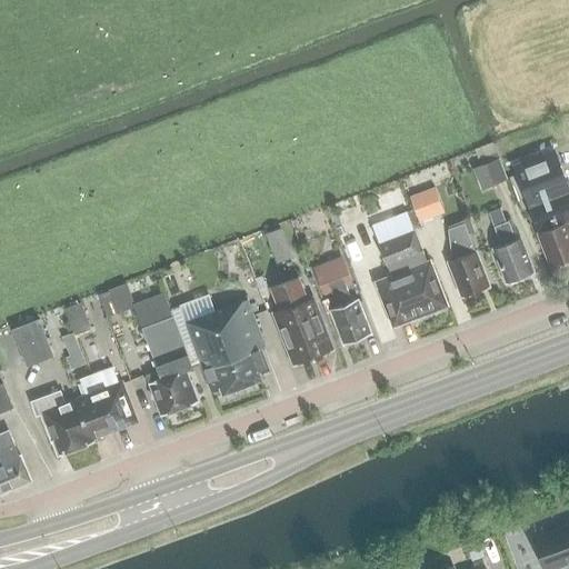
[(568,228),(567,223),(568,222),(568,191),(553,151),(511,167),(537,233),(535,235),(549,268),(568,260),(568,228)]
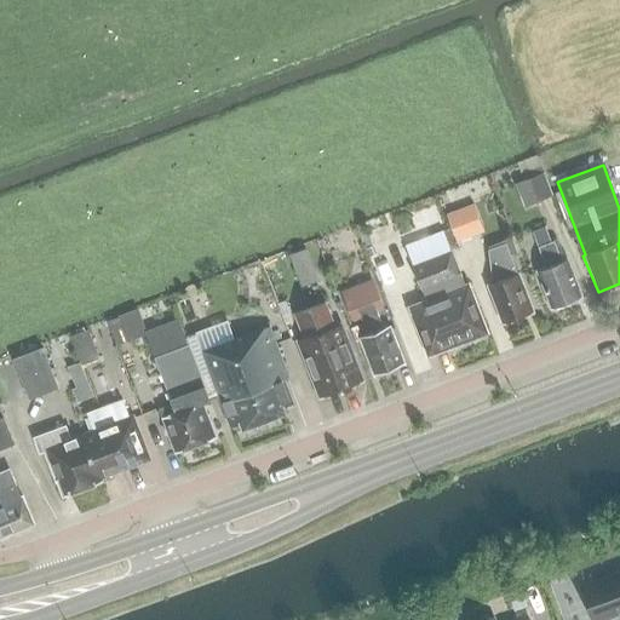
[(551,196),(541,173),(514,184),(523,206),(551,196)]
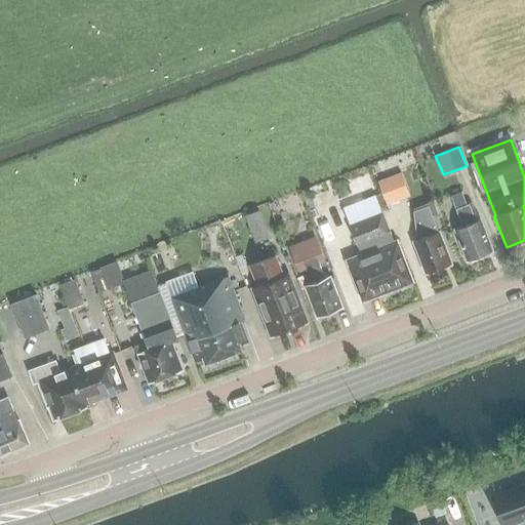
[(401,173),(377,182),(386,204),(409,195),(401,173)]
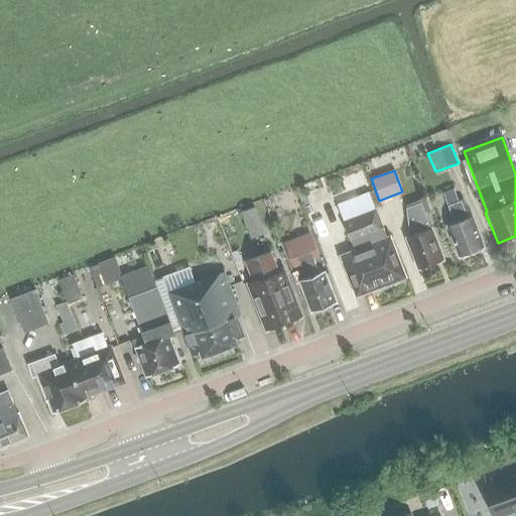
[(358,239),(361,247),(339,256),(355,298),(407,279),(389,236),(384,238),(382,232),(390,230),(381,207),(374,209),(370,199),(366,200),(364,195),(336,205),(351,242),(358,239)]
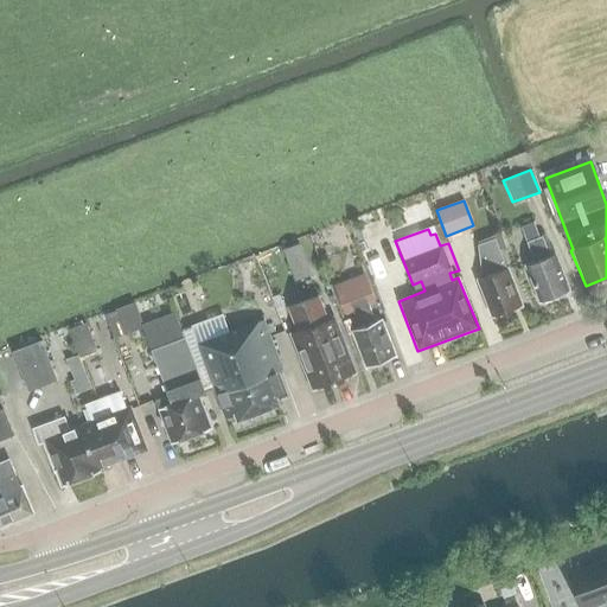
[(538,302),(570,293),(555,254),(549,256),(542,237),(525,243),(534,262),(524,266),(538,302)]
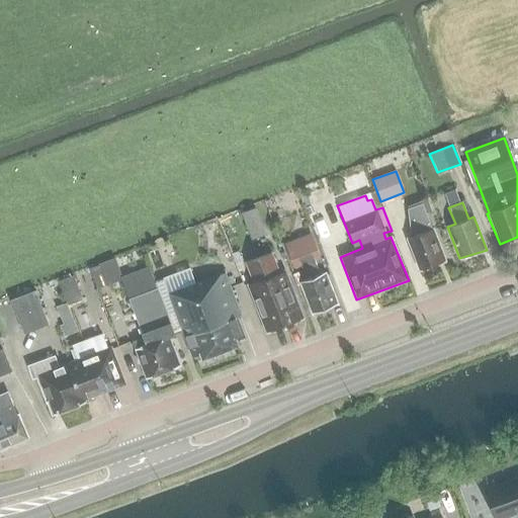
[(266,235),(256,207),(241,212),(252,240),(266,235)]
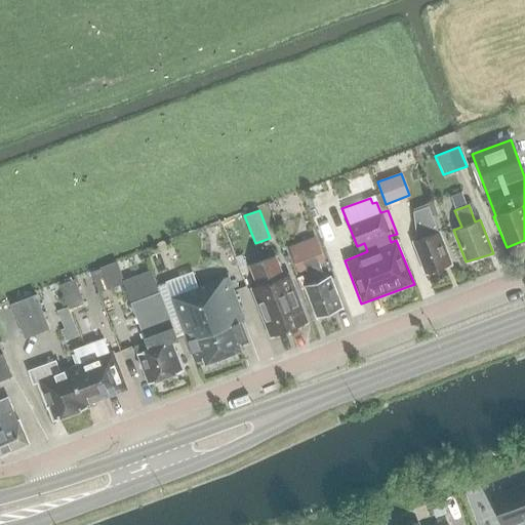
[(423,275),(451,265),(439,232),(438,233),(432,216),(416,221),(422,238),(411,242),(423,275)]
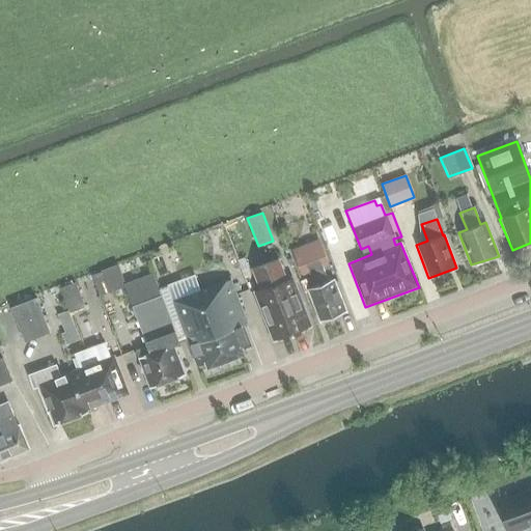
[(328,282),(323,268),(328,266),(317,240),(290,250),(300,276),(308,273),(314,287),(306,290),(319,324),(346,313),(334,279),(328,282)]
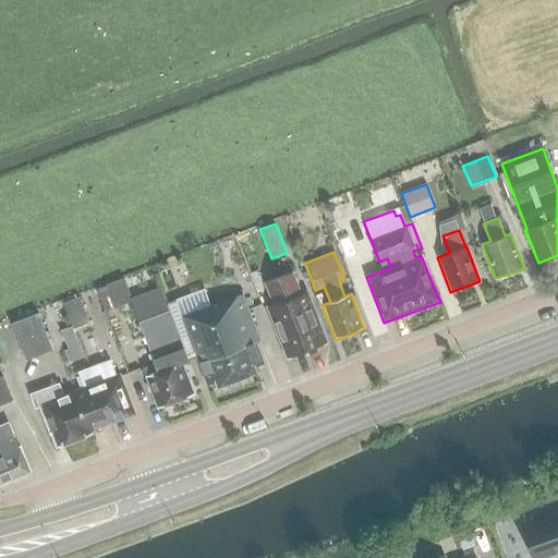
[(286,359),(306,351),(287,301),(301,294),(292,271),(263,282),(271,305),(266,307),(286,359)]
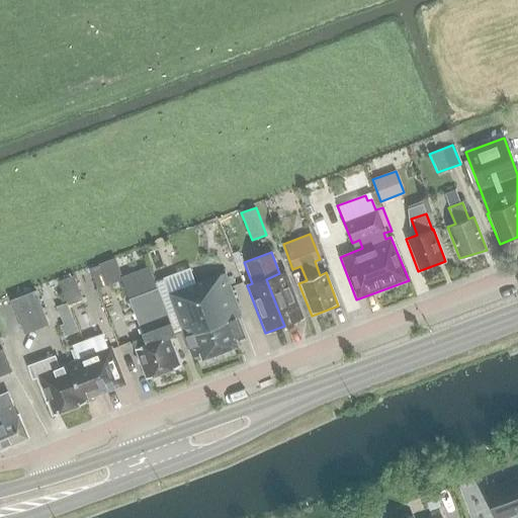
[(89,269),(97,289),(106,285),(98,265),(89,269)]
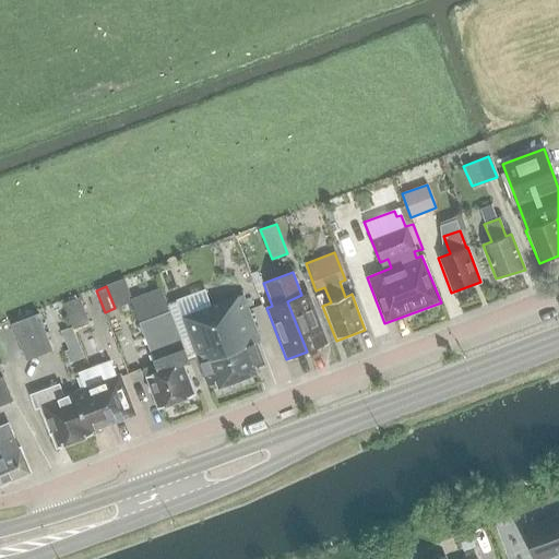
[(189,363),(169,311),(162,290),(131,302),(154,365),(142,370),(147,384),(147,393),(151,394),(156,408),(163,406),(163,408),(189,399),(189,397),(194,395),(183,365),(189,363)]
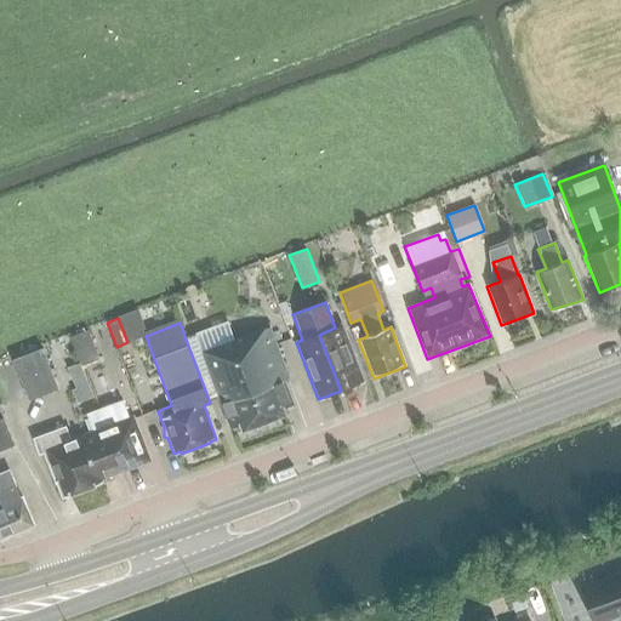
[(342,325),(335,328),(319,335),(341,391),(364,382),(342,325)]
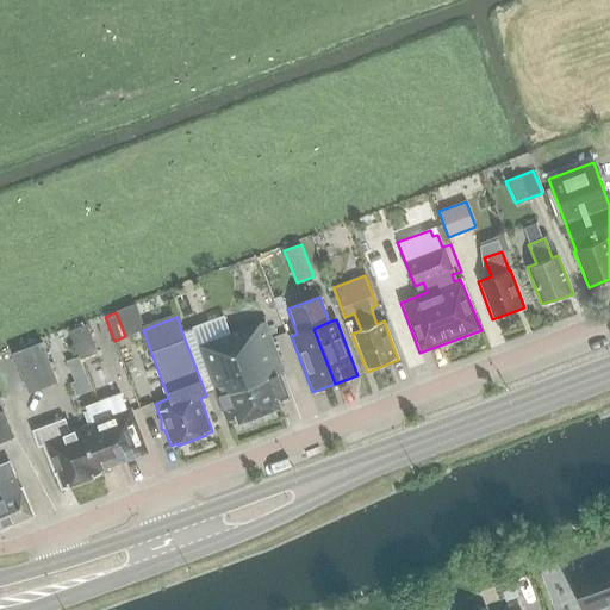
[(344,323),(349,334),(355,331),(350,321),(344,323)]
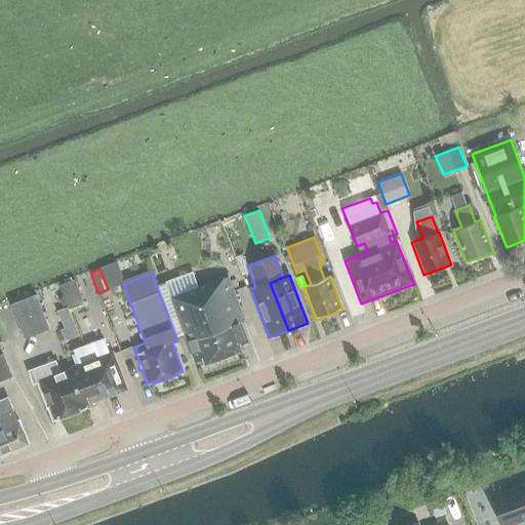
[(242,323),(244,321),(227,277),(170,299),(194,362),(202,359),(204,365),(242,352),(241,345),(248,342),(241,323),(242,323)]
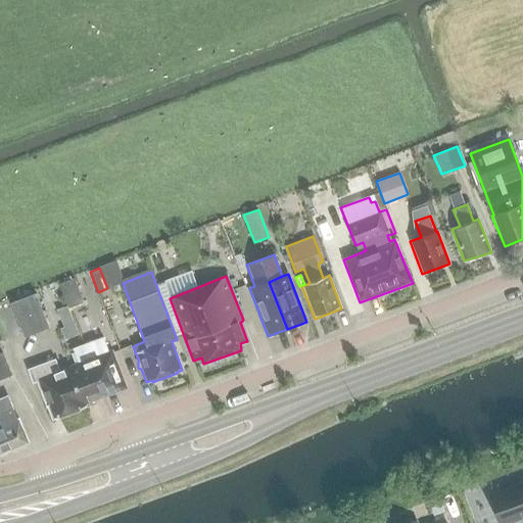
[(59,284),(68,307),(83,302),(74,279),(59,284)]
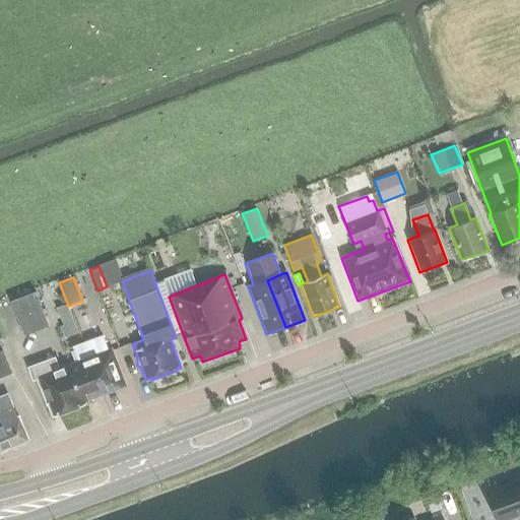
[(50,327),(37,293),(11,302),(25,336),(50,327)]
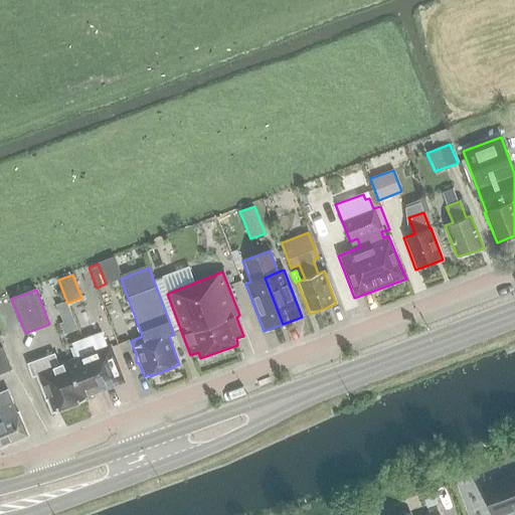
[(65,302),(55,306),(62,322),(71,319),(65,302)]
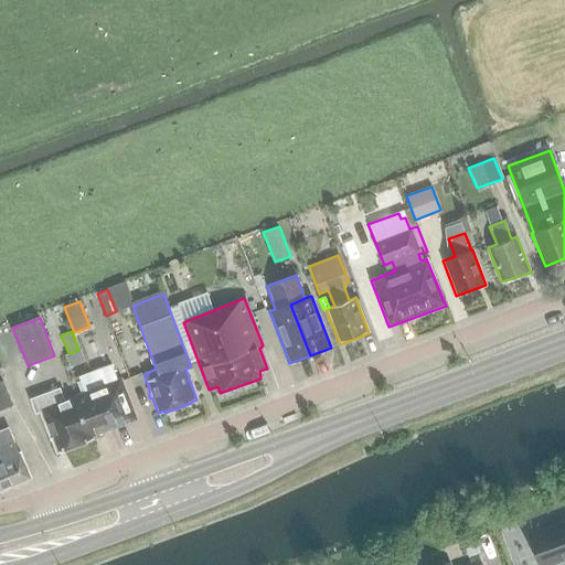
[(121,377),(117,380),(112,364),(100,369),(88,373),(109,432),(137,420),(121,377)]
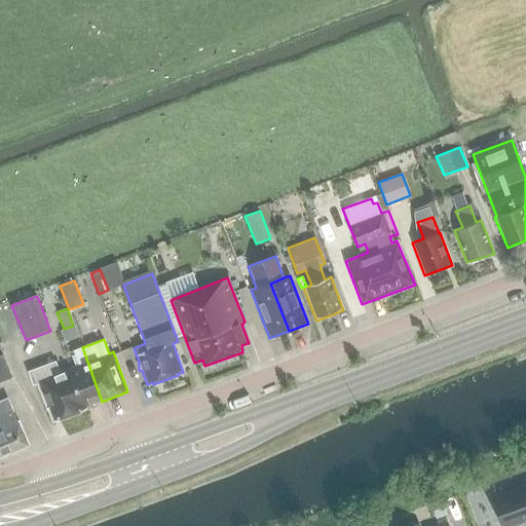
[(102,402),(82,347),(73,351),(78,365),(64,370),(68,382),(73,380),(84,410),(87,409),(86,408),(102,402)]
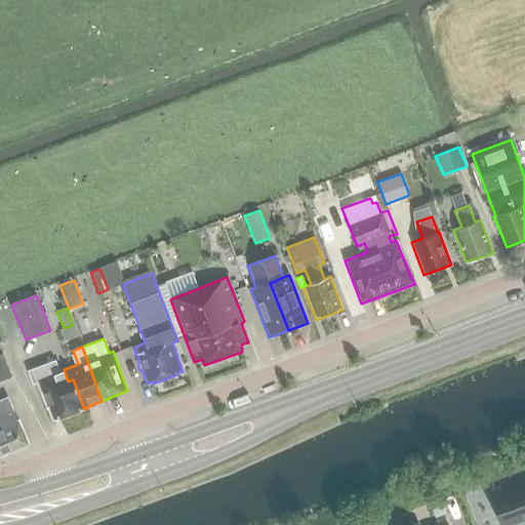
[(68,381),(64,369),(59,371),(55,360),(27,371),(33,386),(37,384),(50,421),(57,418),(58,420),(82,411),(81,410),(84,409),(73,379),(68,381)]
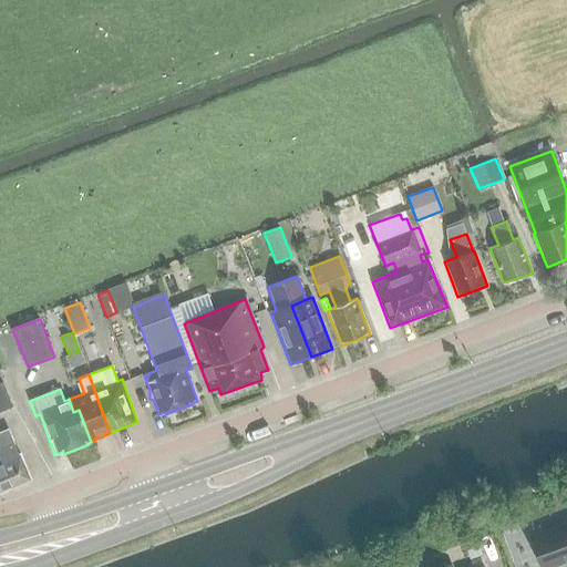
[(0,491),(30,478),(19,454),(17,455),(12,444),(14,443),(9,430),(0,433),(0,491)]
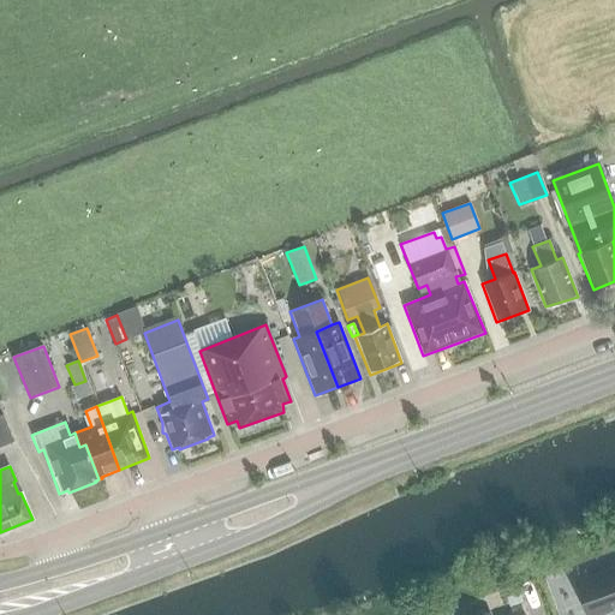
[(596,614),(614,608),(614,566),(575,581),(587,614),(596,614)]
